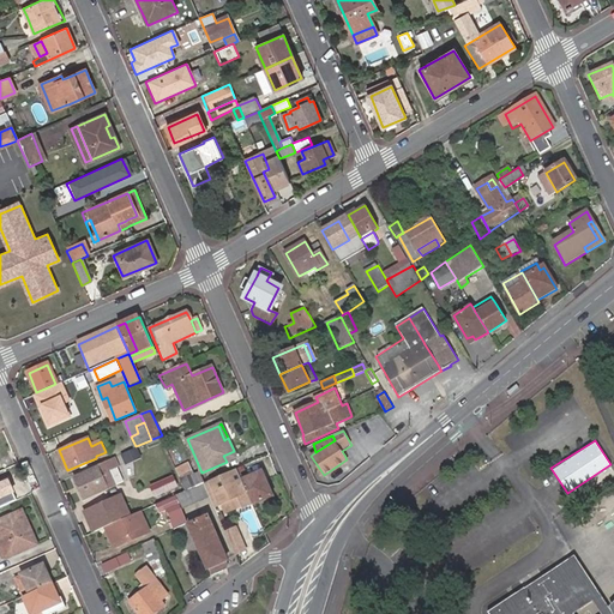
[(345,455),(354,449),(351,445),(342,451),(344,455),(345,455)]
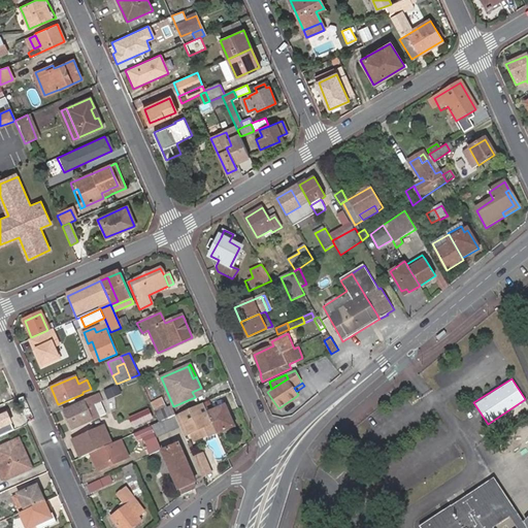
[(192,392),(195,397),(203,393),(201,388),(192,392)]
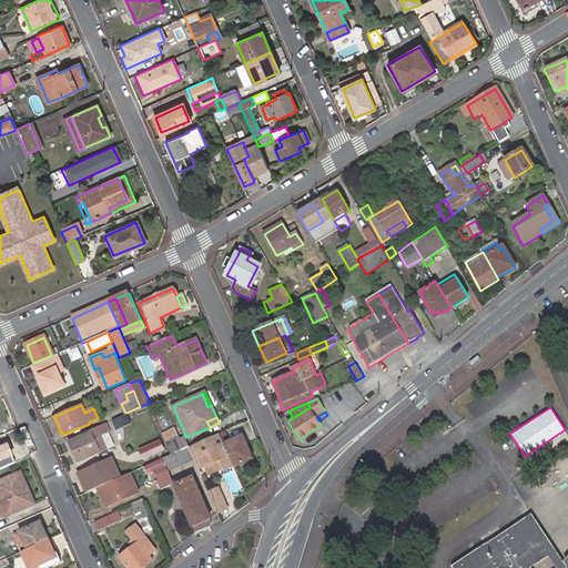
[(109,433),(105,424),(98,427),(99,428),(69,442),(78,463),(108,449),(102,436),(109,433)]
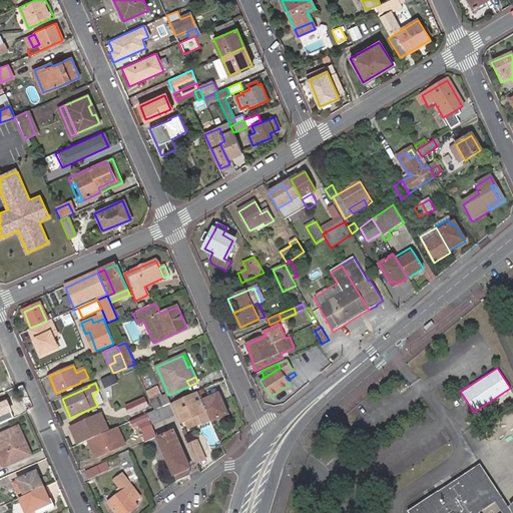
[(103,403),(98,391),(92,394),(97,406),(103,403)]
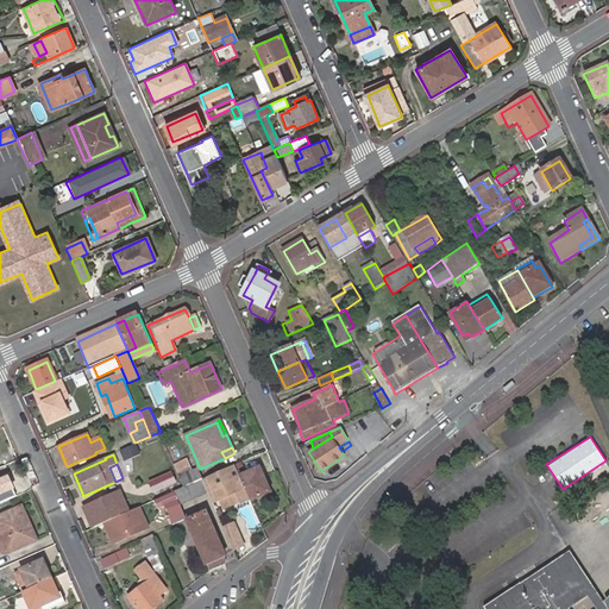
[(240,477),(251,500),(270,491),(261,470),(240,477)]
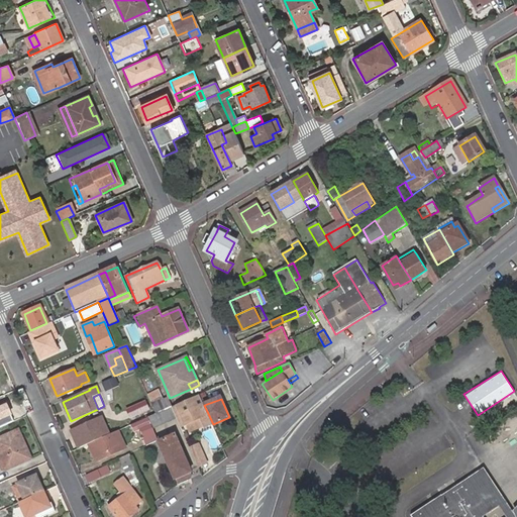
[(206,427),(213,424),(204,405),(201,406),(198,400),(178,408),(179,412),(175,414),(181,428),(185,426),(202,419),(206,427)]
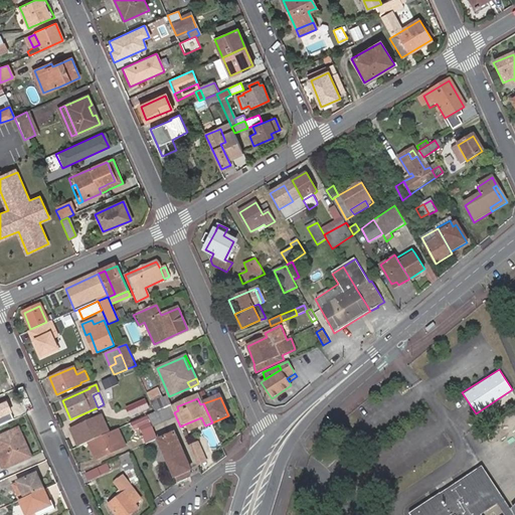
[(162,399),(152,403),(157,412),(171,406),(168,399),(163,401),(162,399)]
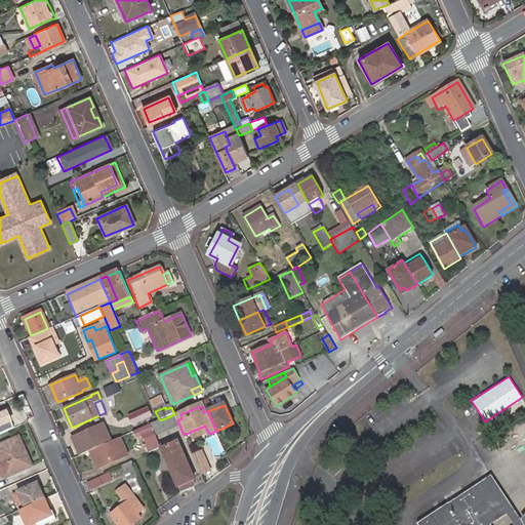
[(132,425),(152,417),(148,409),(129,416),(132,425)]
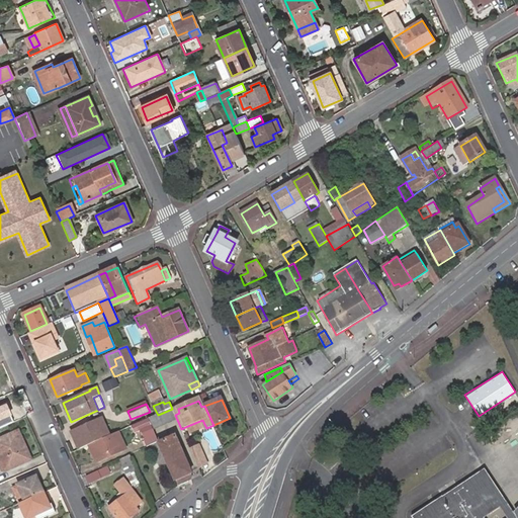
[(155,430),(177,420),(172,409),(158,415),(153,417),(150,419),(155,430)]
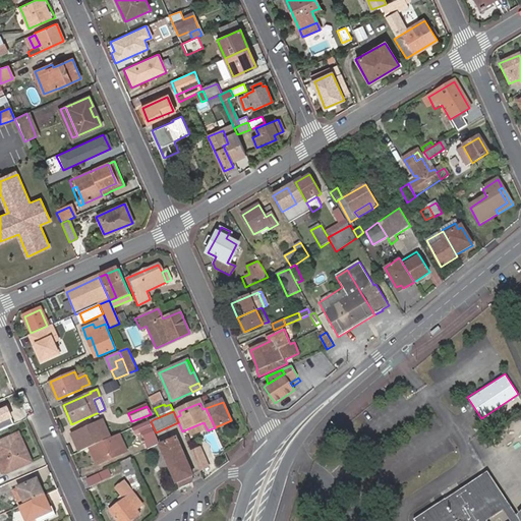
[(151,421),(154,419),(151,414),(131,421),(134,428),(146,423),(151,421)]
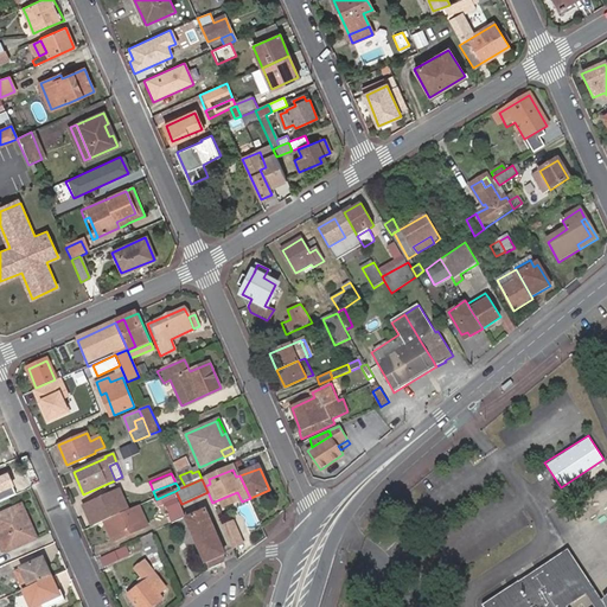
[(85,508),(94,526),(104,522),(128,511),(120,491),(85,508)]
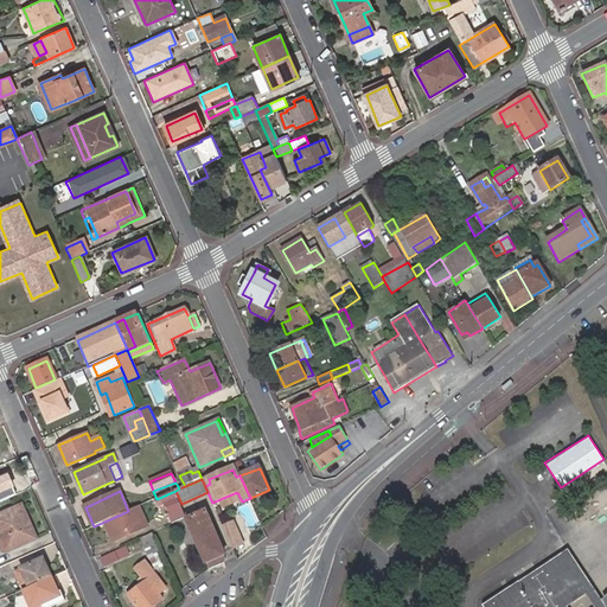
[(165,503),(166,505),(172,522),(184,517),(185,515),(181,504),(176,491),(170,493),(157,499),(159,505),(165,503)]
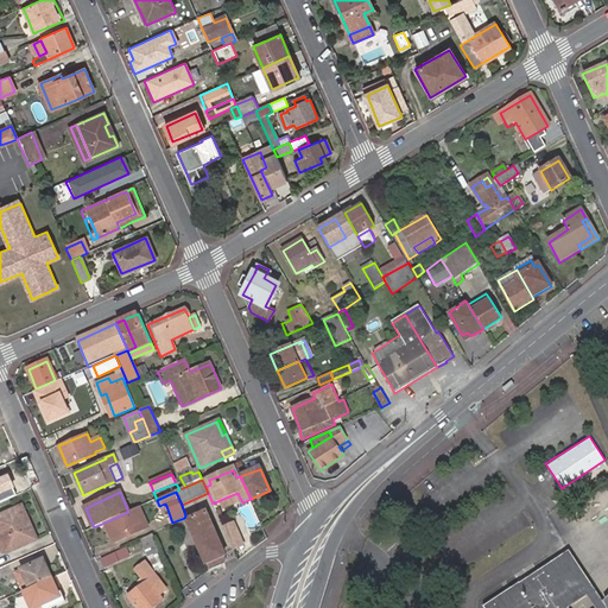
[(0,532),(8,552),(35,542),(30,531),(32,530),(23,507),(0,515),(0,532)]
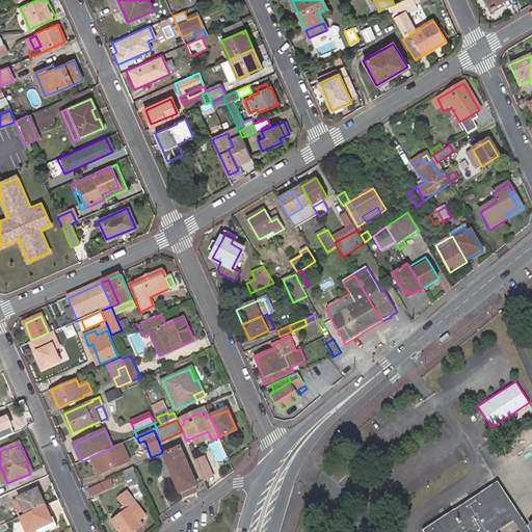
[(112,448),(91,457),(99,475),(130,462),(122,444),(112,448)]
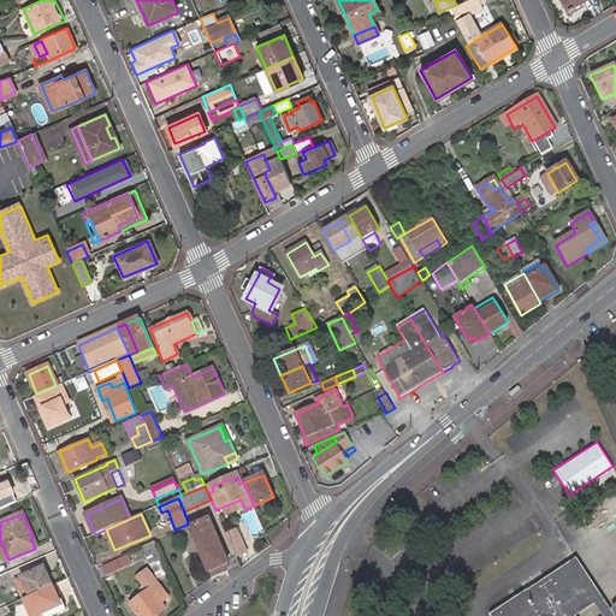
[(412,519),(414,525),(424,520),(421,515),(412,519)]
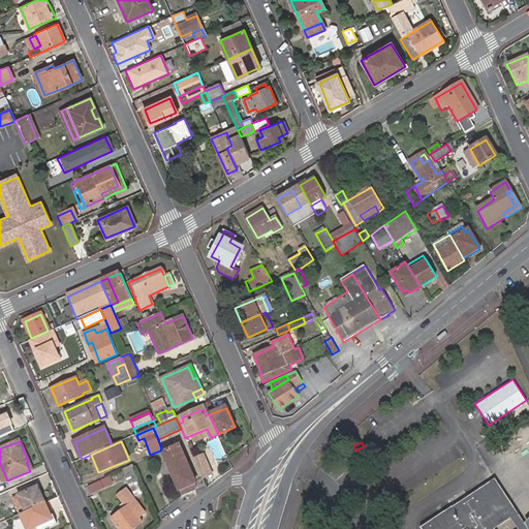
[(197,486),(195,481),(180,444),(163,452),(179,489),(182,495),(196,489),(197,486)]
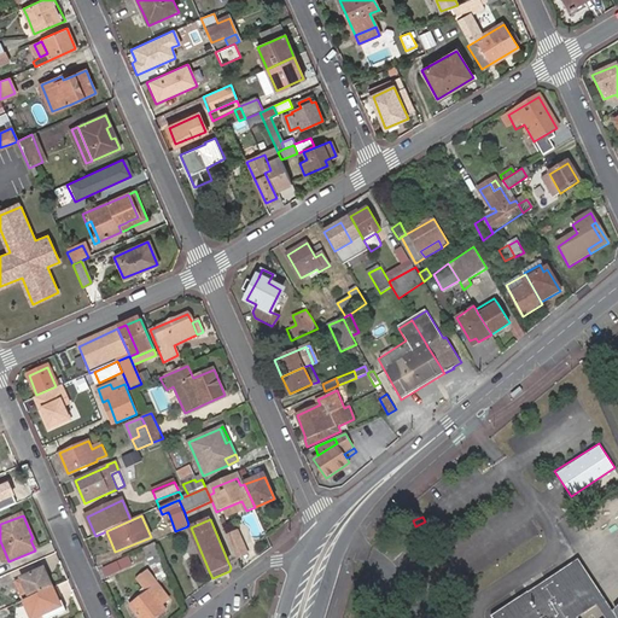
[(237,532),(226,537),(229,544),(240,540),(237,532)]
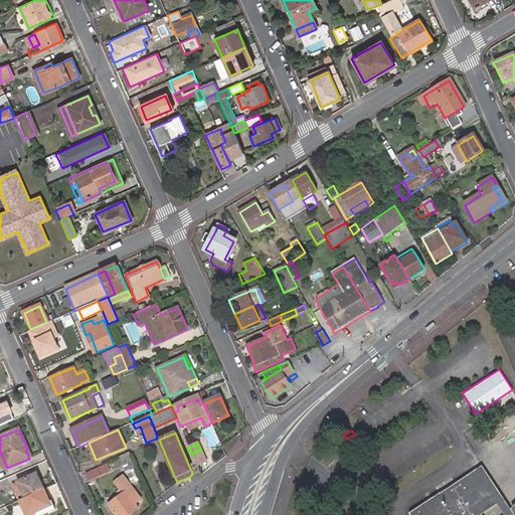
[(200,450),(191,454),(196,465),(205,461),(200,450)]
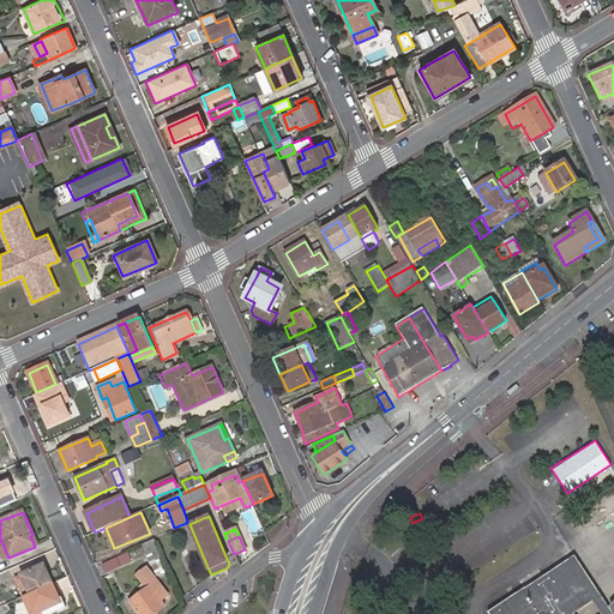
[(155,546),(152,540),(144,543),(146,549),(155,546)]
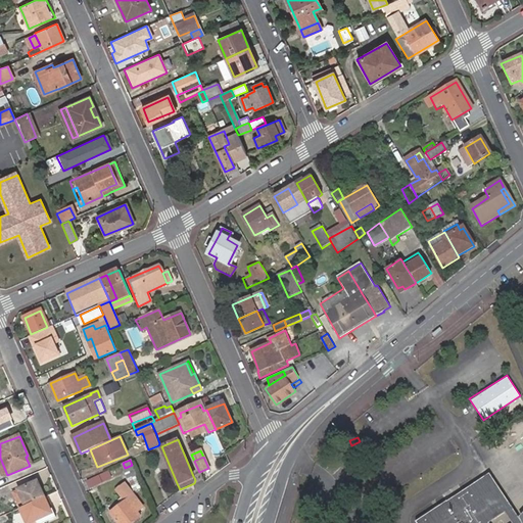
[(137,475),(132,465),(125,468),(129,478),(137,475)]
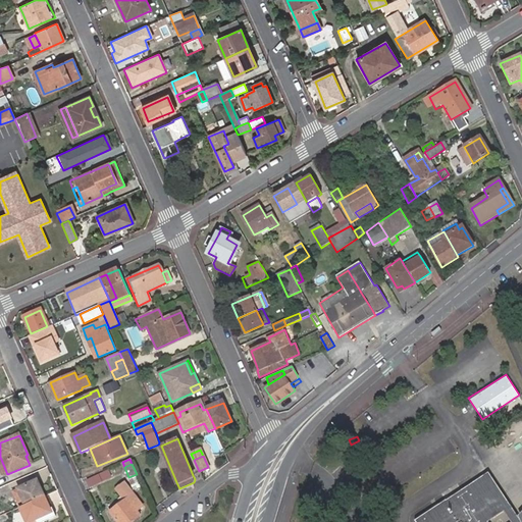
[(109,471),(99,475),(102,482),(112,478),(109,471)]
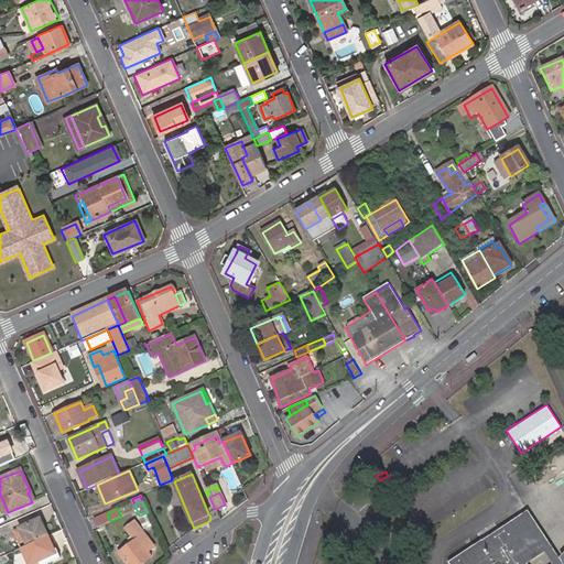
[(107,513),(95,519),(98,527),(110,521),(107,513)]
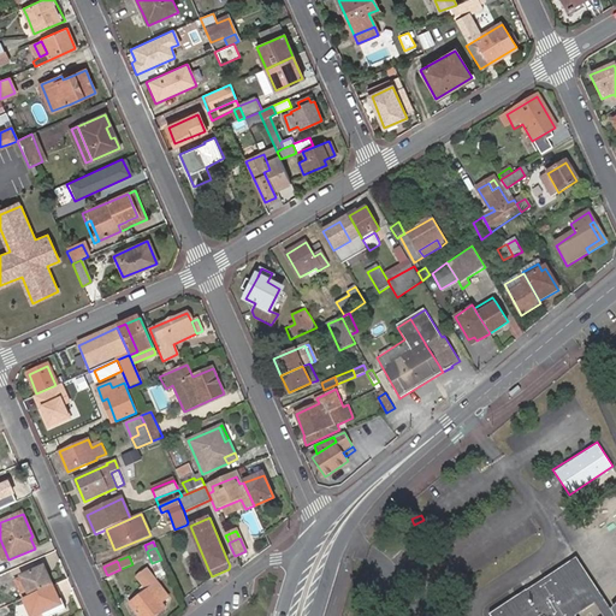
[(558,572),(581,606),(568,615),(612,615),(611,612),(575,561),(561,570),(558,572)]
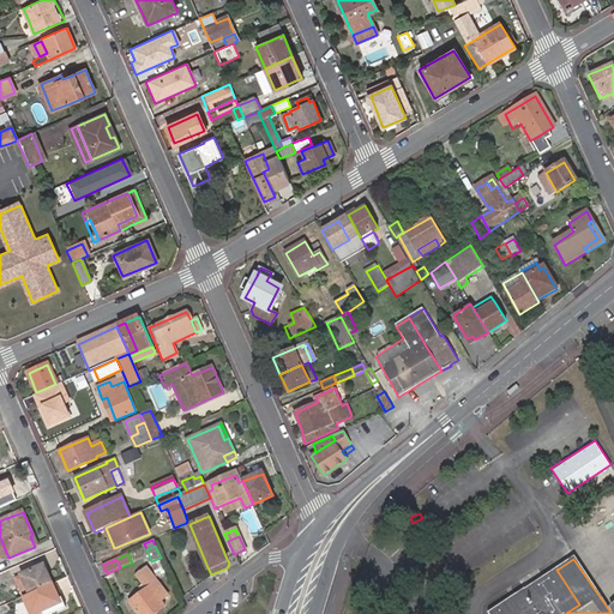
[(30,594),(50,584),(43,566),(22,576),(30,594)]
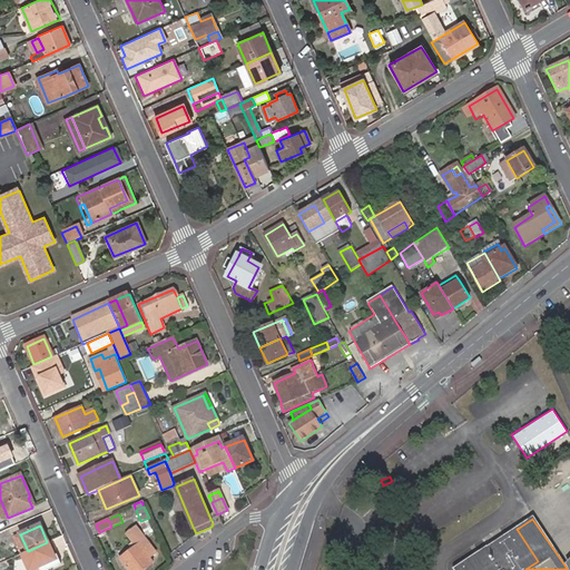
[(138,547),(119,560),(127,569),(143,569),(150,564),(147,560),(154,554),(134,528),(127,534),(138,547)]
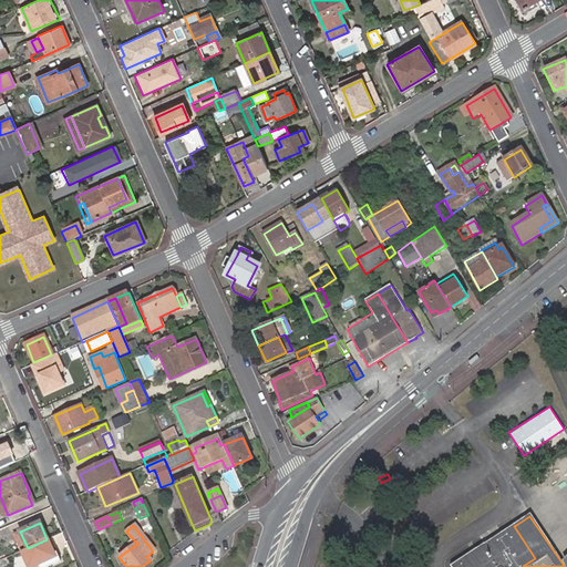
[(523,566),(535,558),(514,526),(453,566),(523,566)]
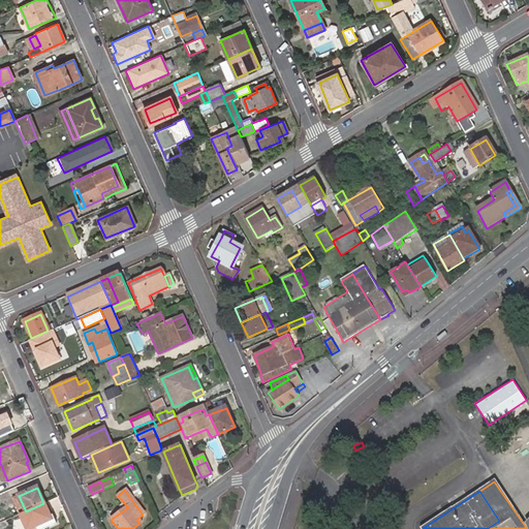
[(11,498),(19,515),(20,514),(26,511),(19,496),(11,498)]
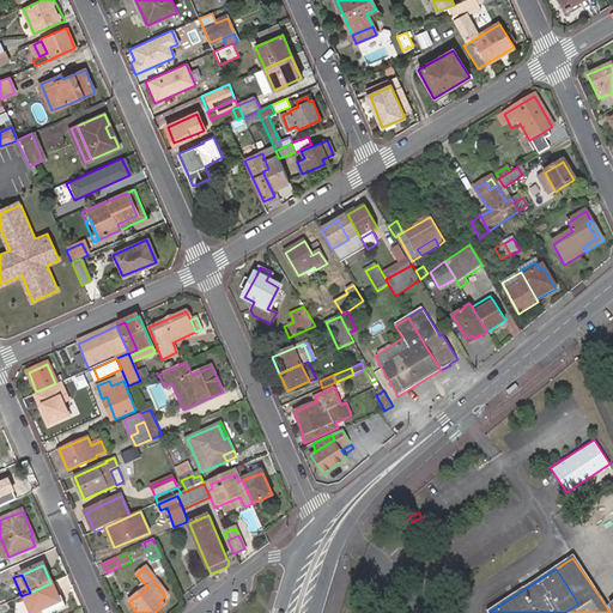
[(53,586),(50,583),(30,593),(23,595),(30,612),(48,612),(65,606),(60,596),(56,598),(53,586)]
